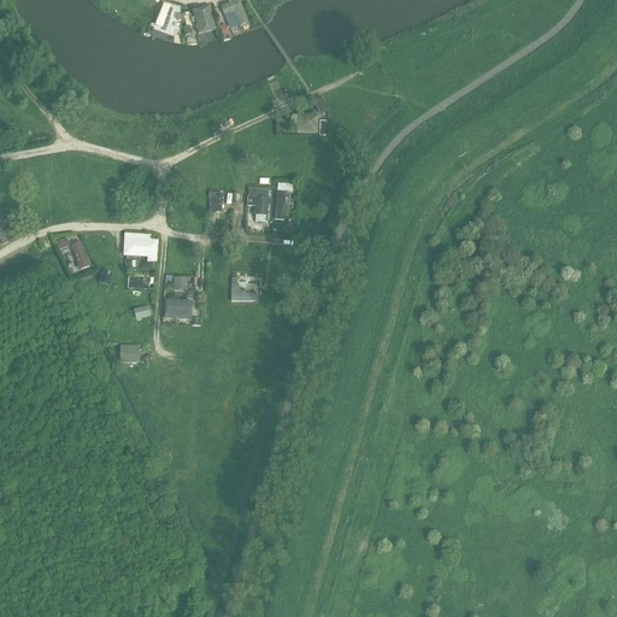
[(239,0),(221,7),(224,16),(225,15),(230,29),(247,22),(239,0)]
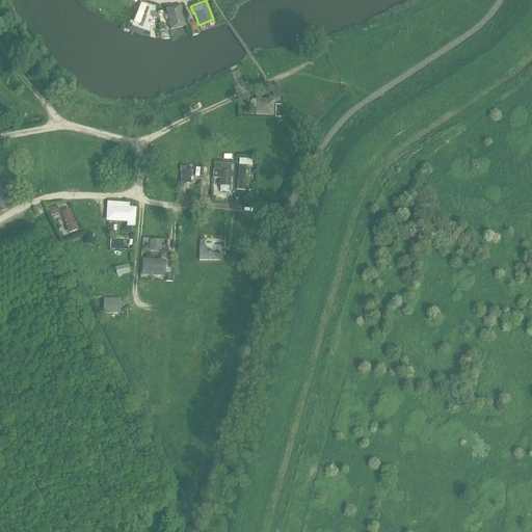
[(148,6),(141,4),(133,24),(140,26),(148,6)]
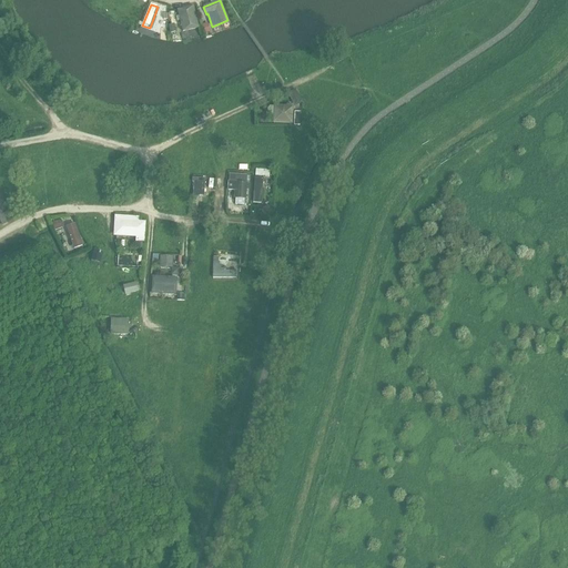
[(193,7),(178,10),(182,32),(198,28),(193,7)]
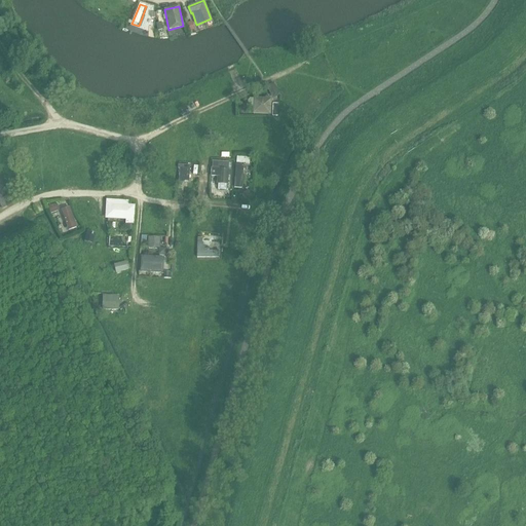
[(192,22),(186,24),(188,31),(194,30),(192,22)]
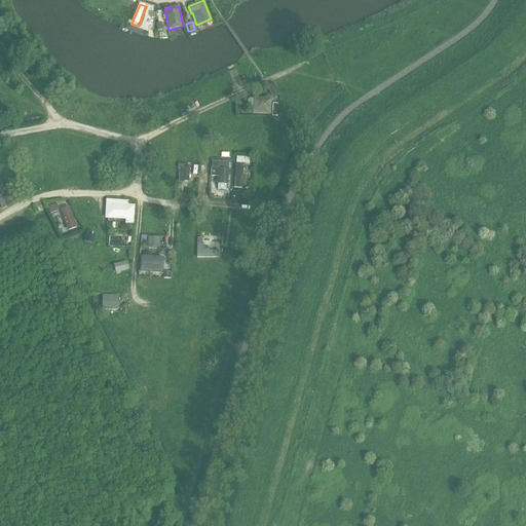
[(271,99),(253,99),(252,114),(270,115),(271,99)]
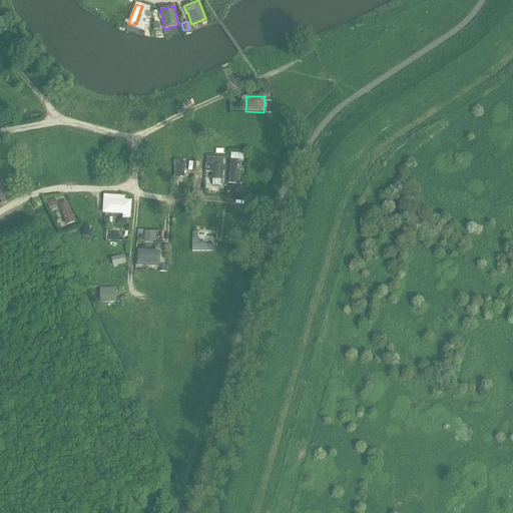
[(222,159),(206,158),(205,172),(211,172),(210,179),(221,180),(222,159)]
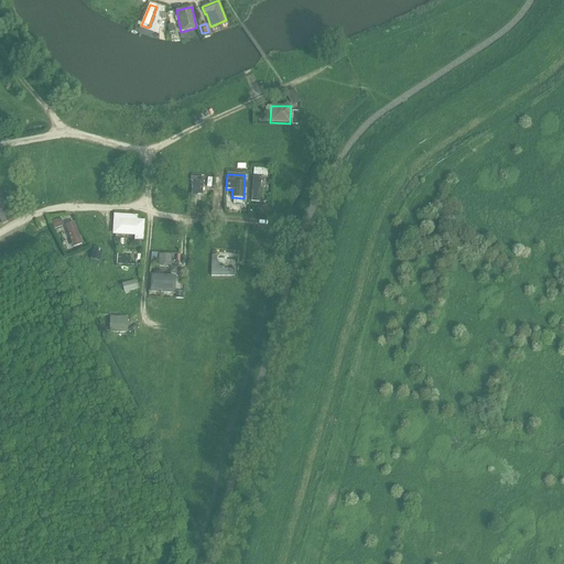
[(204,179),(191,176),(191,181),(193,182),(191,196),(197,196),(197,194),(202,195),(204,179)]
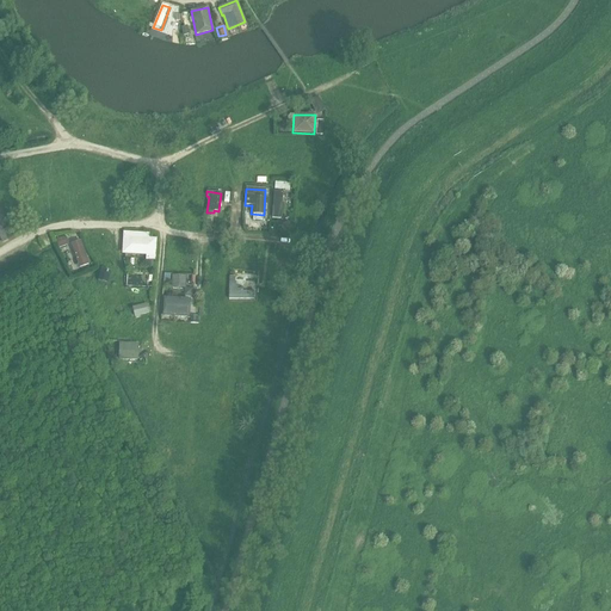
[(283,193),(273,192),(272,218),(281,220),(283,193)]
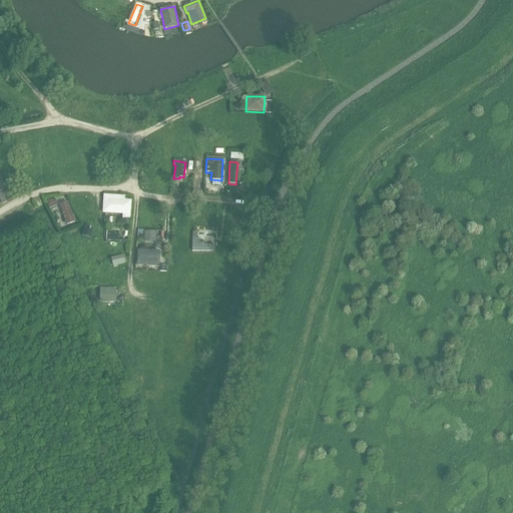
[(241,186),(235,190),(239,195),(245,191),(241,186)]
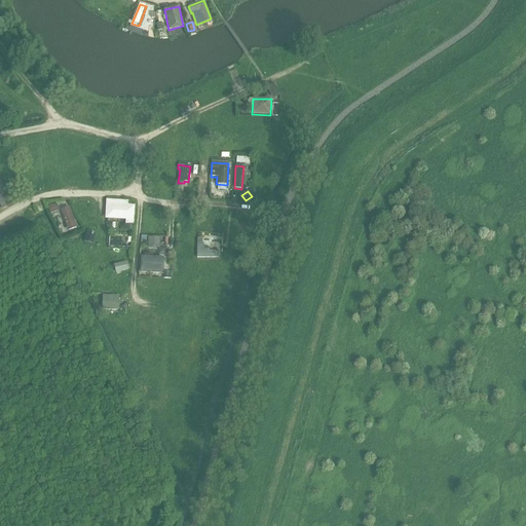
[(128,201),(106,199),(105,219),(125,220),(125,224),(134,225),(135,205),(128,205),(128,201)]
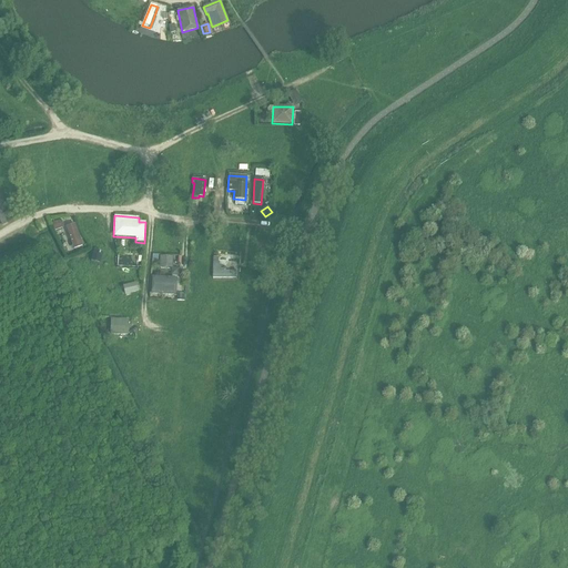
[(61,220),(52,223),(56,230),(64,226),(61,220)]
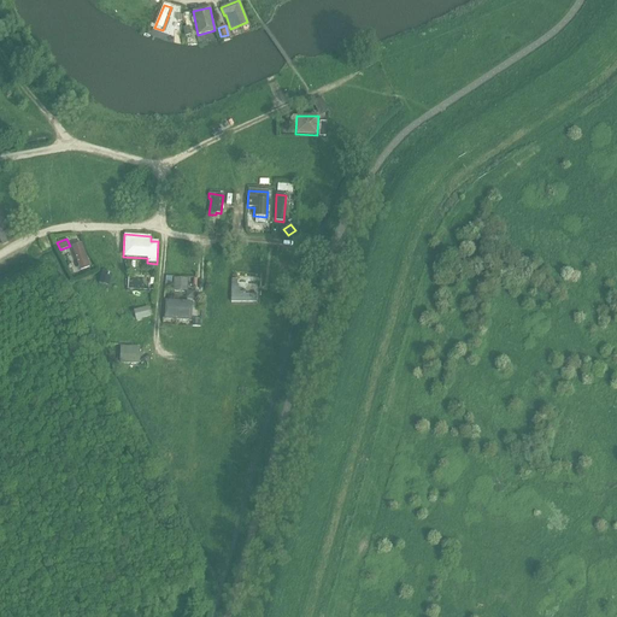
[(82,244),(77,245),(71,247),(77,263),(80,271),(89,268),(82,244)]
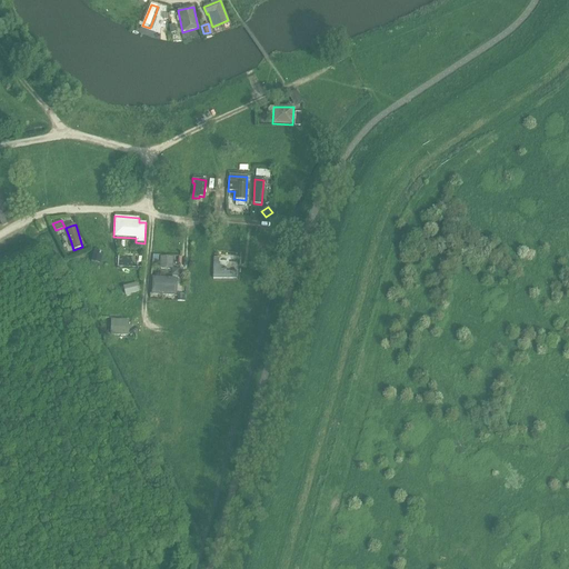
[(90,261),(100,263),(103,253),(93,251),(90,261)]
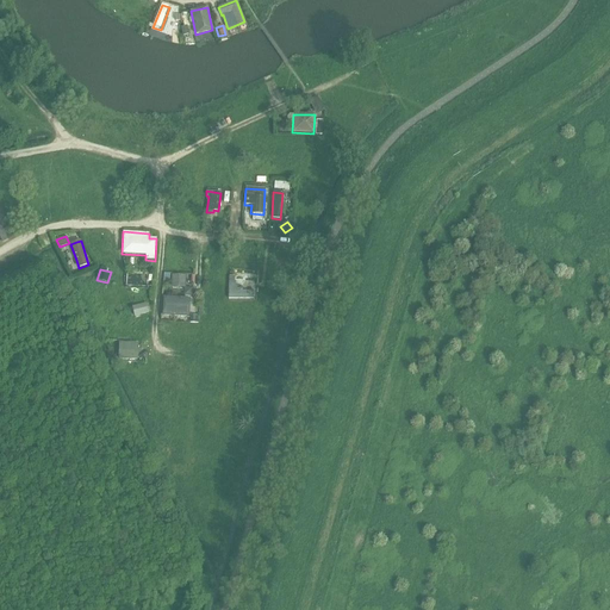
[(173,275),(172,288),(186,288),(186,277),(173,275)]
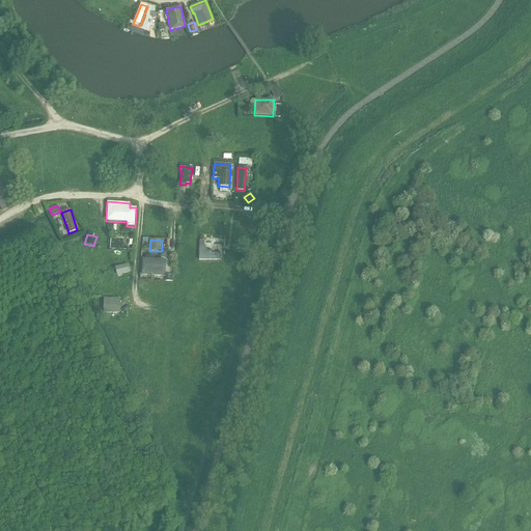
[(204,242),(199,242),(198,260),(220,261),(220,254),(211,254),(211,252),(206,252),(206,248),(203,248),(204,242)]
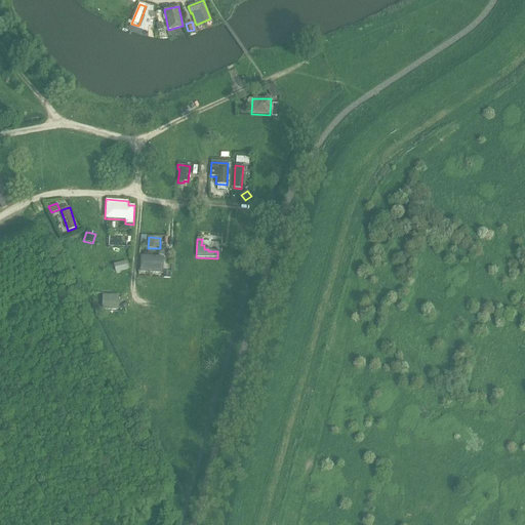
[(163,257),(140,256),(139,272),(162,273),(163,257)]
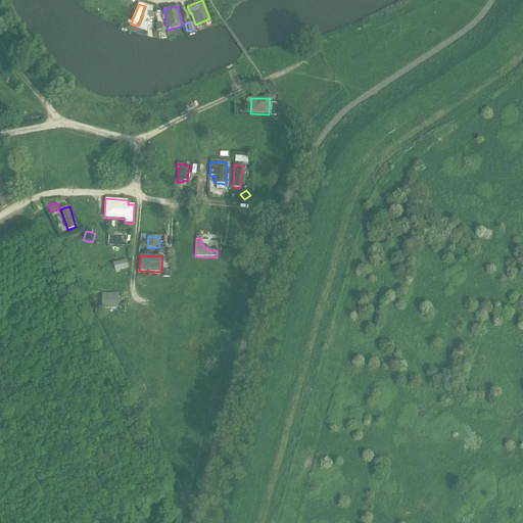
[(127,269),(125,260),(113,264),(115,272),(127,269)]
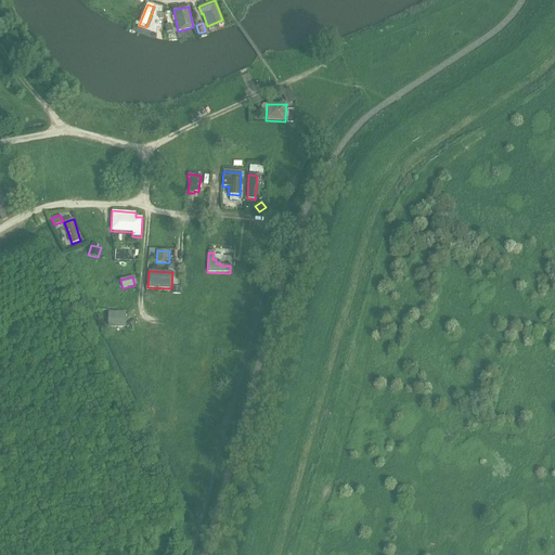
[(210,294),(221,295),(222,286),(221,286),(222,278),(213,276),(210,294)]
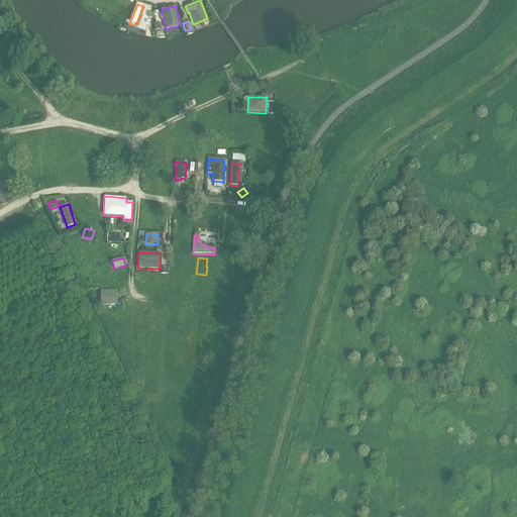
[(117,292),(100,291),(100,305),(116,305),(117,292)]
